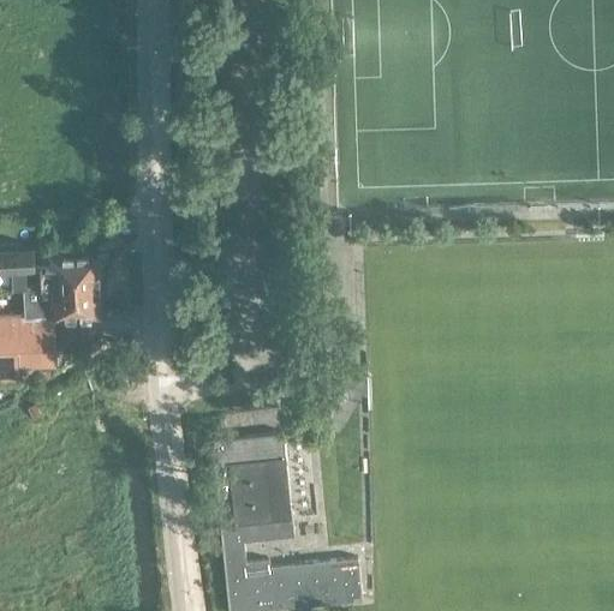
[(90,225),(90,244),(102,244),(102,225),(90,225)]
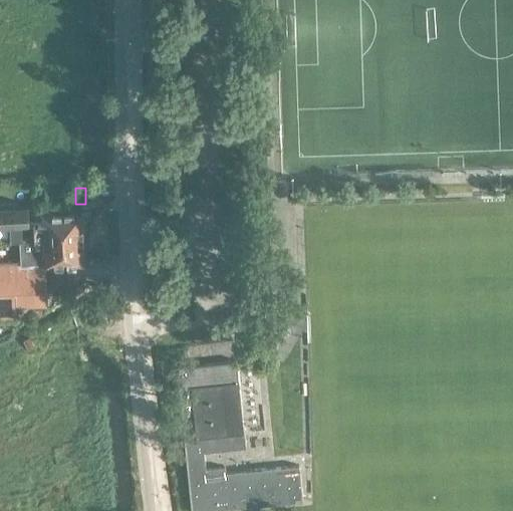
[(26,207),(0,207),(0,225),(8,225),(13,225),(26,225),(26,208),(26,207)]
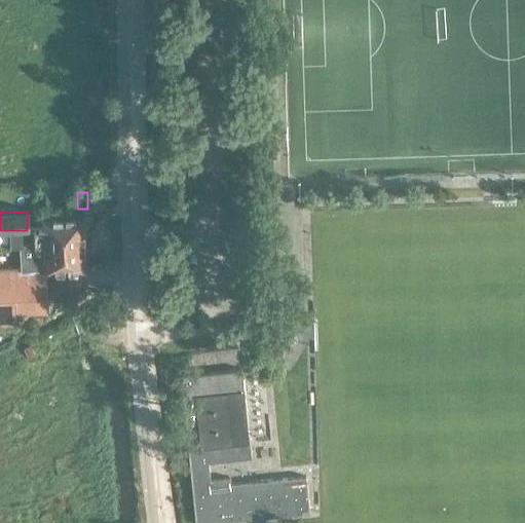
[(27,230),(13,230),(14,249),(17,249),(37,248),(37,247),(45,247),(45,249),(82,247),(82,235),(83,233),(83,226),(82,225),(82,221),(44,223),(44,229),(36,229),(32,229),(27,230)]
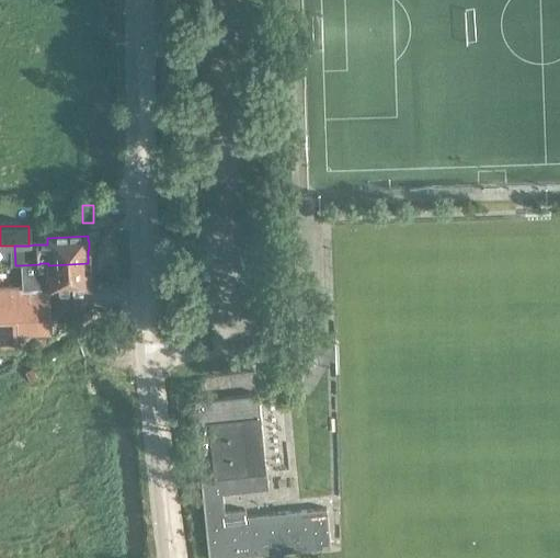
[(50,321),(49,292),(89,289),(89,286),(91,285),(90,276),(89,275),(88,263),(48,265),(48,263),(40,263),(40,264),(19,265),(20,291),(0,292),(0,352),(15,352),(15,337),(26,336),(52,337),(50,321)]
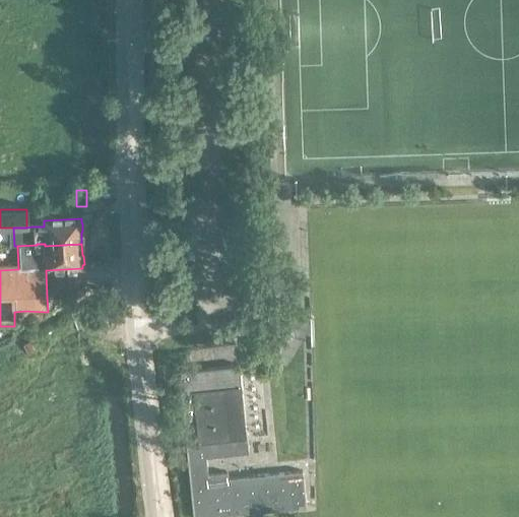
[(273,343),(271,327),(271,326),(258,327),(260,344),(273,343)]
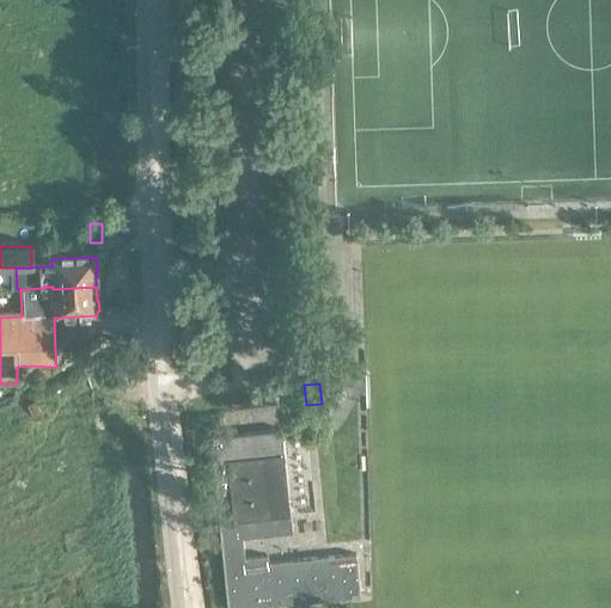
[(209,438),(212,461),(203,462),(206,496),(215,495),(226,607),(266,607),(359,599),(354,556),(257,565),(256,559),(237,560),(234,540),(292,534),(281,431),(209,438)]
